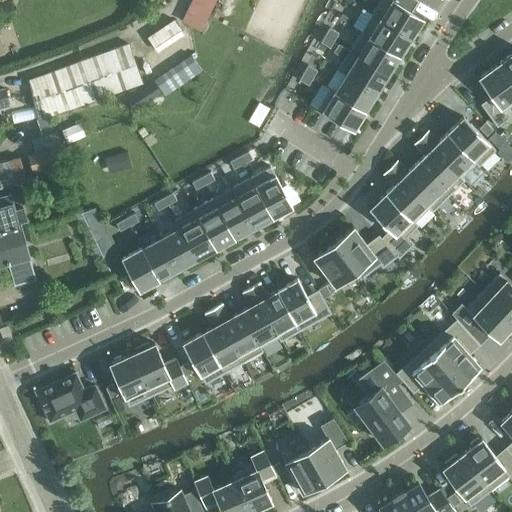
[(200,29),(214,0),(192,0),(182,21),(200,29)]
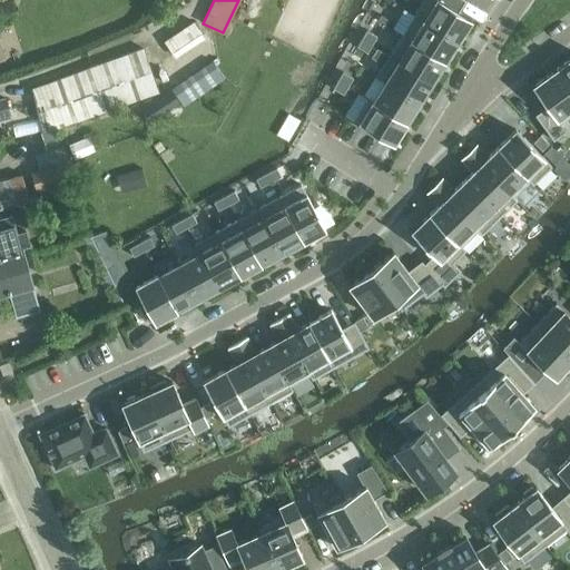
[(422,0),(414,13),(458,41),(471,20),(458,11),(465,0),(464,0),(422,0)]
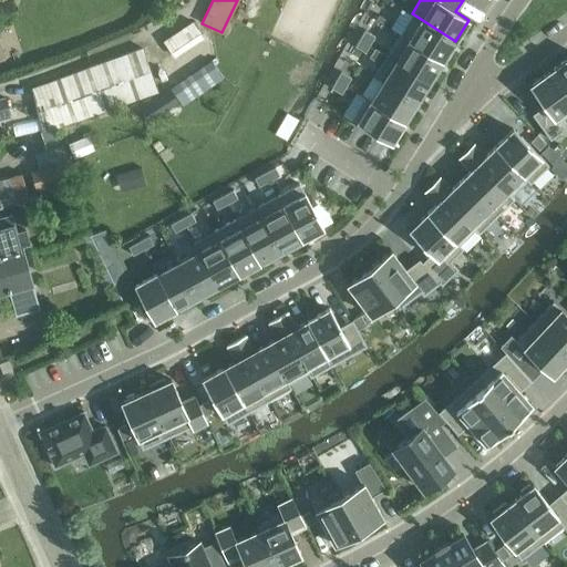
[(412,13),(400,34),(443,61),(455,41),(412,13)]
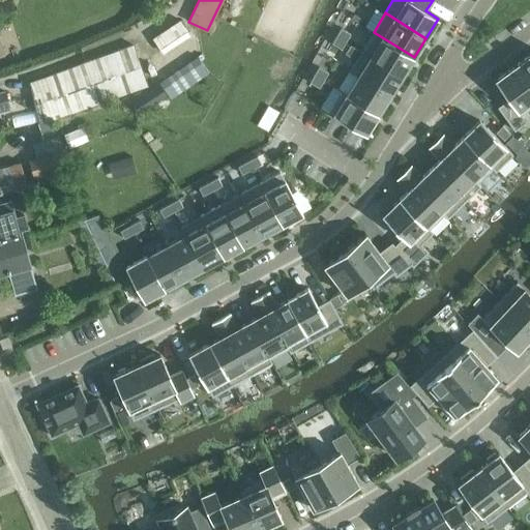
[(354,13),(351,19),(359,24),(362,19),(354,13)]
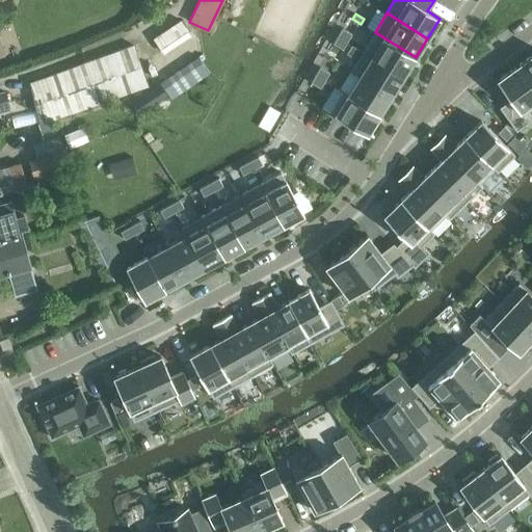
[(181,22),(153,40),(163,55),(190,36),(181,22)]
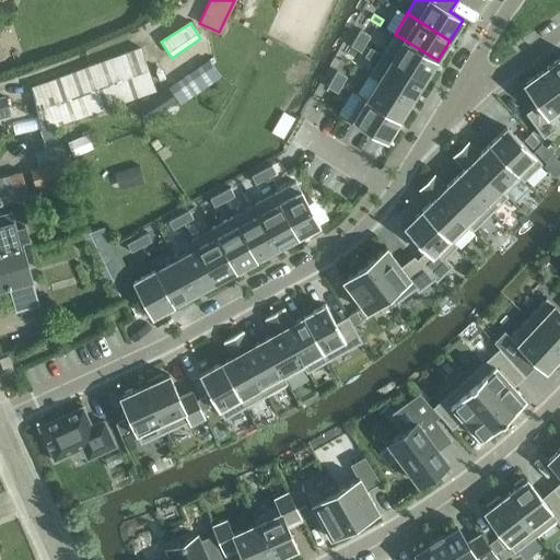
[(360,30),(356,37),(365,44),(371,35),(360,30)]
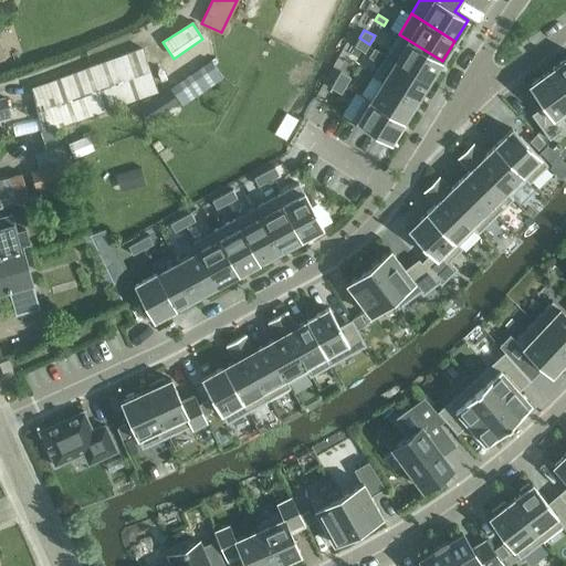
[(399,34),(386,54),(429,82),(442,61),(399,34)]
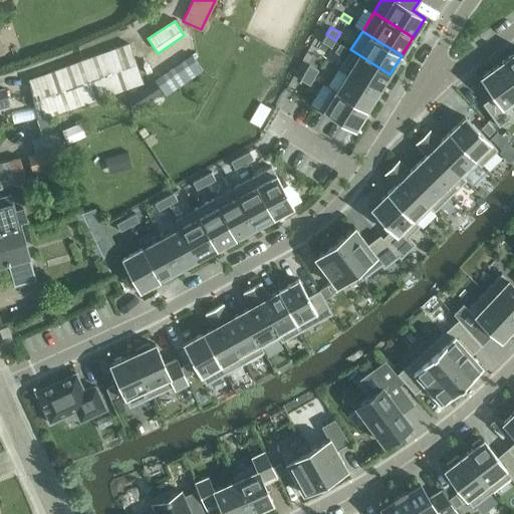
[(335,40),(326,34),(322,42),(331,47),(335,40)]
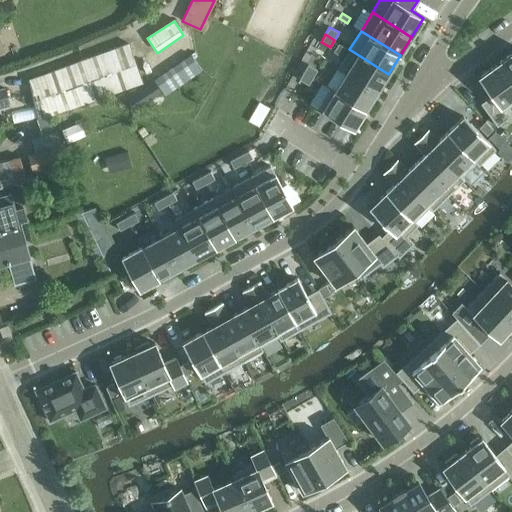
[(37,118),(48,116),(50,115),(118,91),(143,82),(128,42),(103,52),(69,64),(70,66),(28,81),(32,94),(37,116),(37,118)]
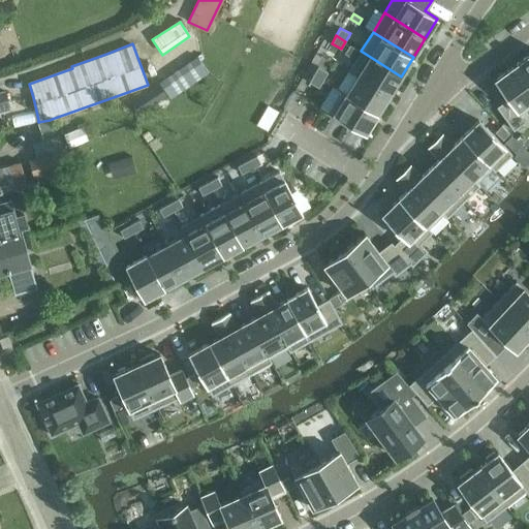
[(348,70),(356,76),(358,75),(390,95),(401,76),(361,51),(348,70)]
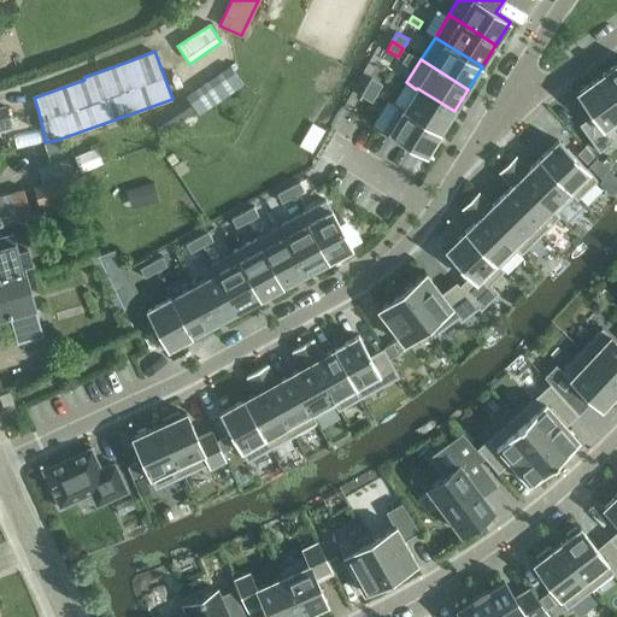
[(616,98),(616,64),(601,76),(616,98)]
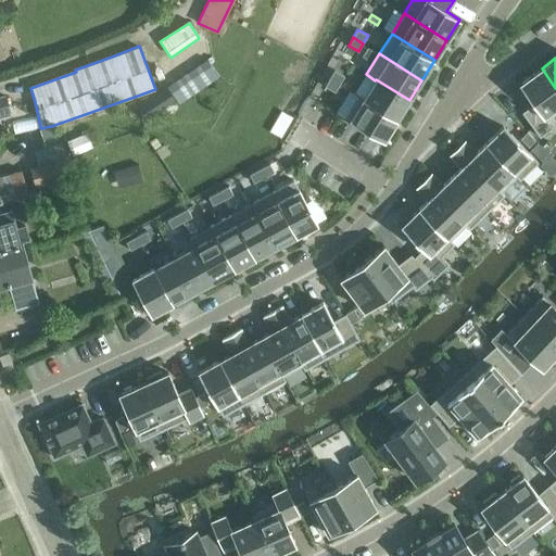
[(218,77),(207,59),(136,105),(144,119),(176,100),(178,104),(218,77)]
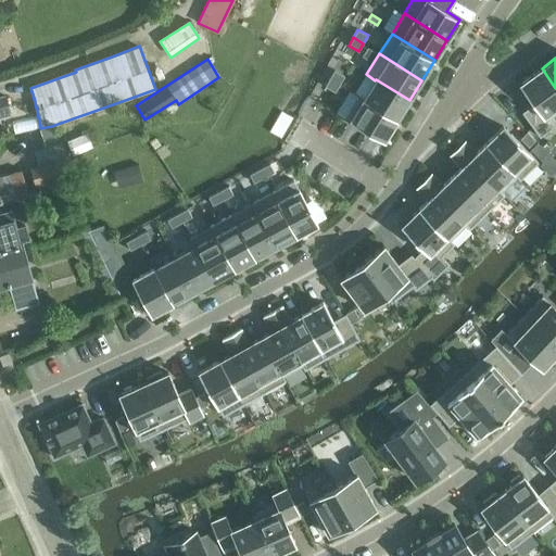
[(547,119),(555,113),(555,88),(542,68),(519,84),(533,103),(535,102),(547,119)]
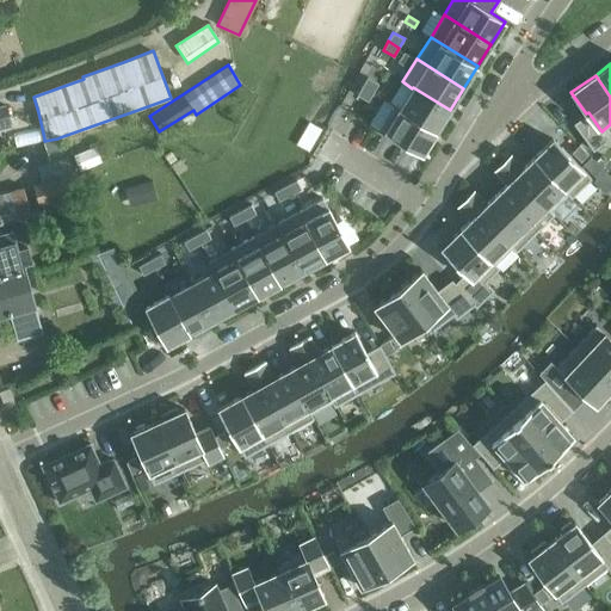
[(363,86),(374,92),(378,84),(368,78),(363,86)]
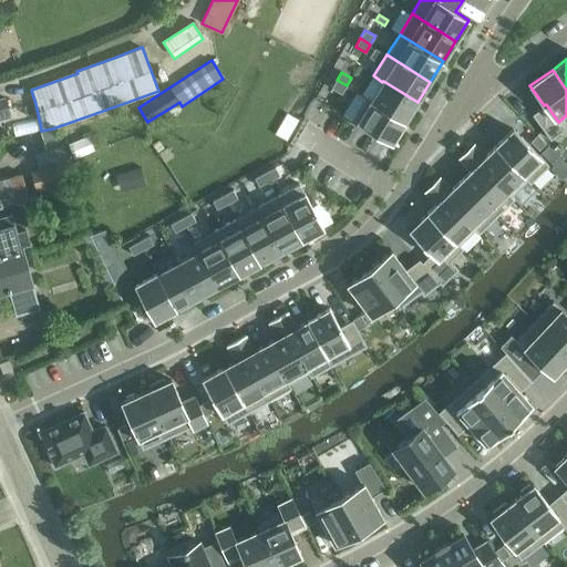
[(383,81),(382,82),(371,100),(370,101),(404,122),(418,102),(383,81)]
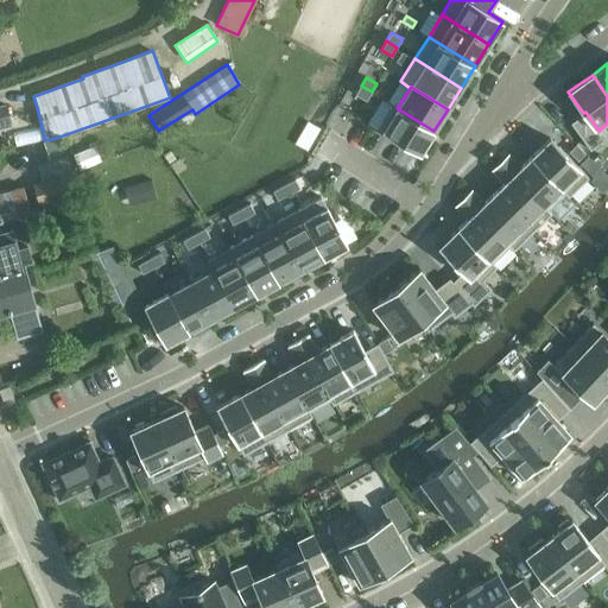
[(397,108),(398,107),(393,103),(378,128),(419,153),(434,131),(397,108)]
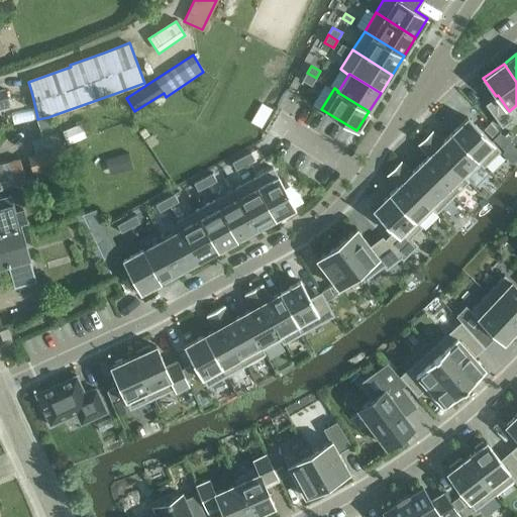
[(0,103),(9,102),(6,90),(0,91),(0,103)]
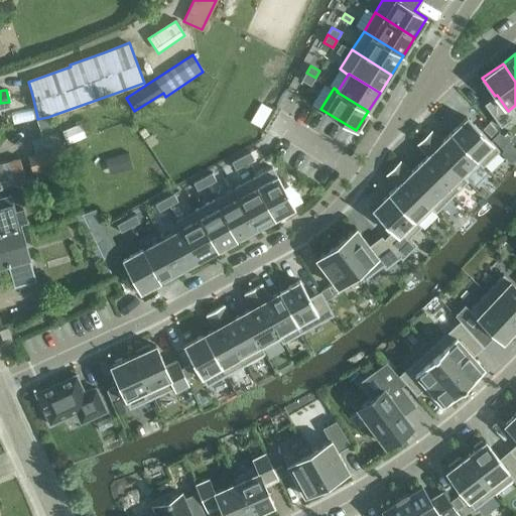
[(508,112),(508,111),(497,95),(495,96),(485,104),(501,127),(513,118),(508,112)]
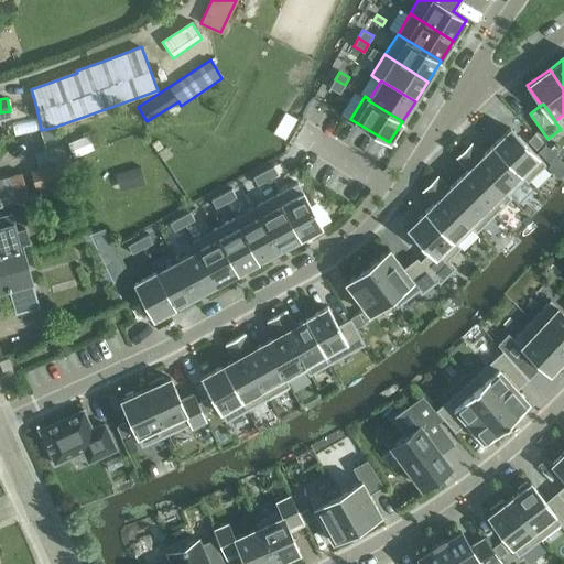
[(281,122),(274,133),(281,138),(285,139),(288,134),(296,119),(290,115),(286,112),(281,122)]
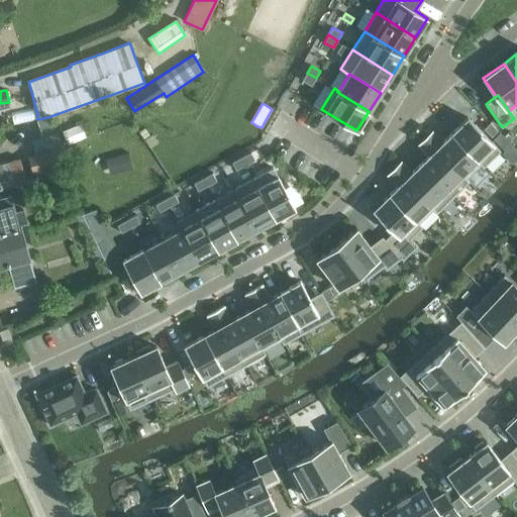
[(468,117),(451,133),(477,160),(481,164),(484,167),(501,150),(468,117)]
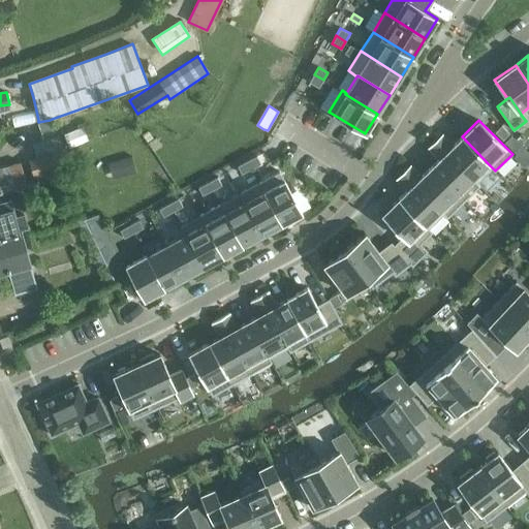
[(502,125),(495,131),(503,139),(509,133),(502,125)]
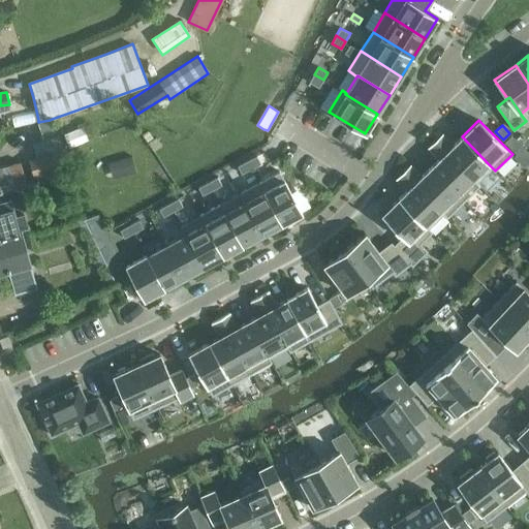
[(83,126),(64,134),(68,146),(88,137),(83,126)]
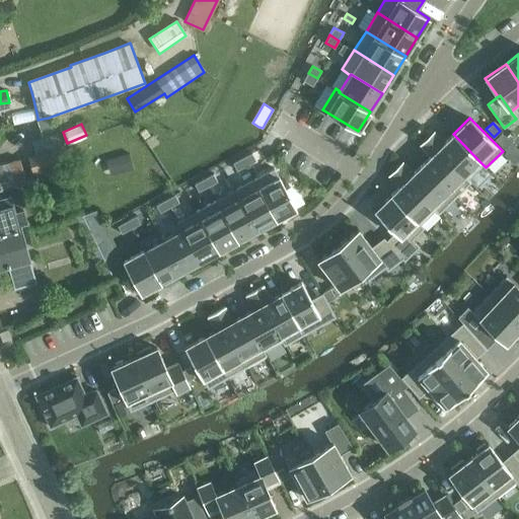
[(145,129),(140,132),(151,148),(158,143),(153,135),(151,137),(145,129)]
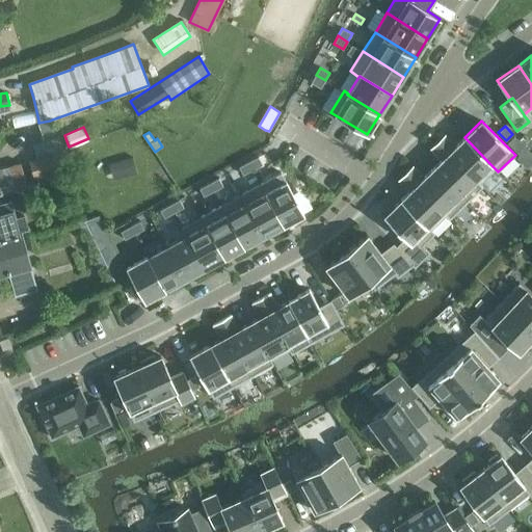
[(445,134),(437,141),(475,180),(479,184),(495,168),(490,164),(464,137),(456,145),(445,134)]
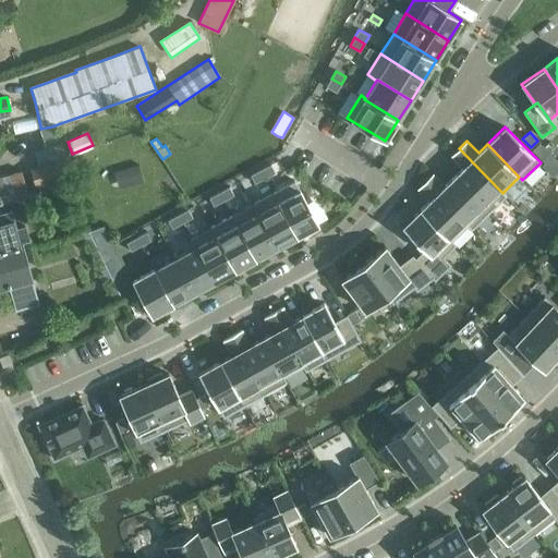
[(540,143),(533,149),(543,160),(550,153),(540,143)]
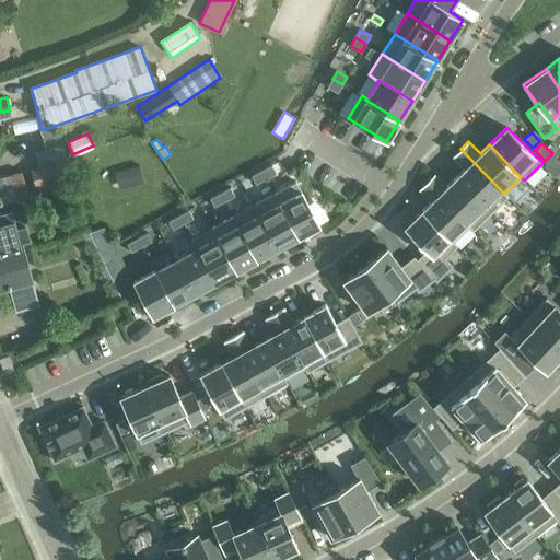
[(37,153),(41,166),(31,170),(35,186),(71,176),(62,147),(37,153)]
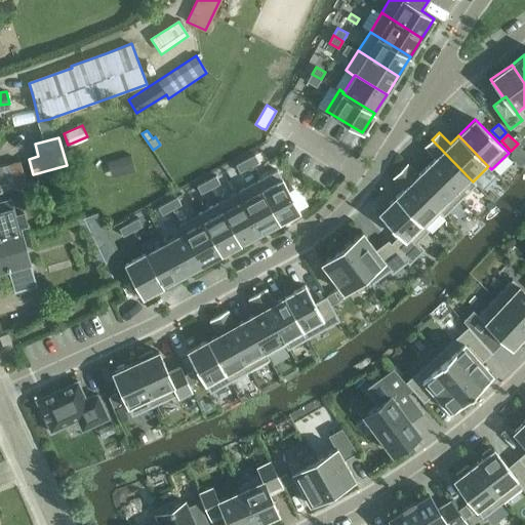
[(432,139),(425,147),(436,158),(427,166),(460,200),(476,185),(473,182),(469,177),(432,139)]
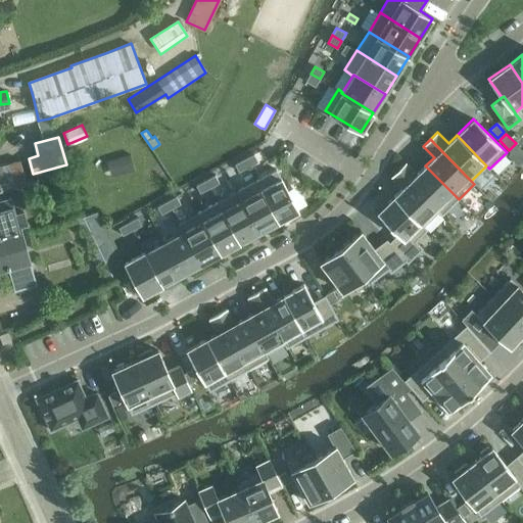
[(244,158),(248,167),(258,161),(253,153),(244,158)]
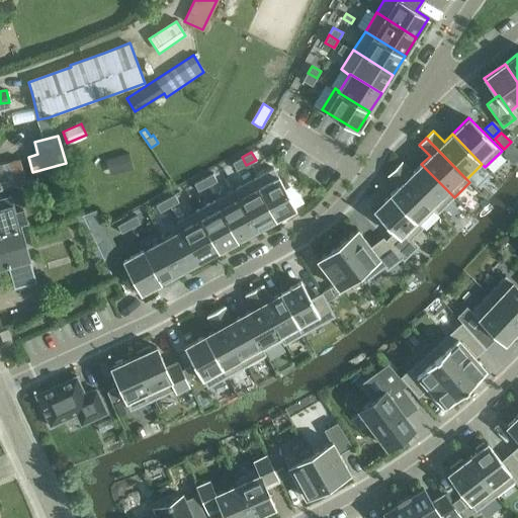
[(130,154),(115,157),(118,171),(134,168),(130,154)]
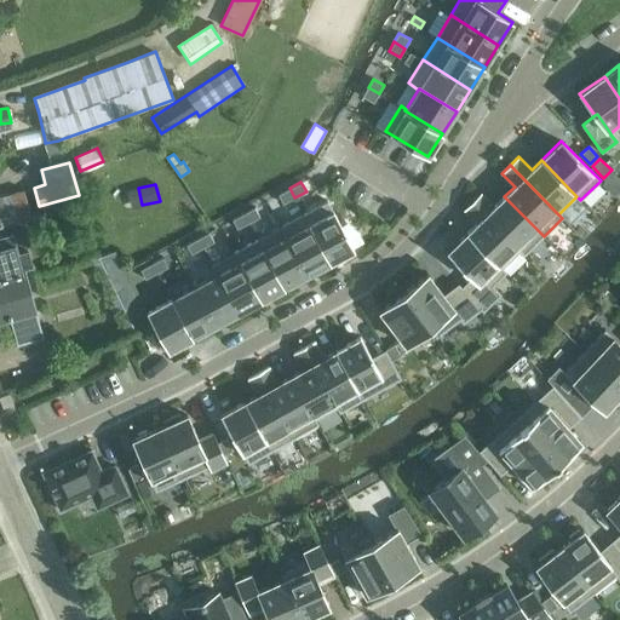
[(283,204),(294,197),(290,188),(279,194),(283,204)]
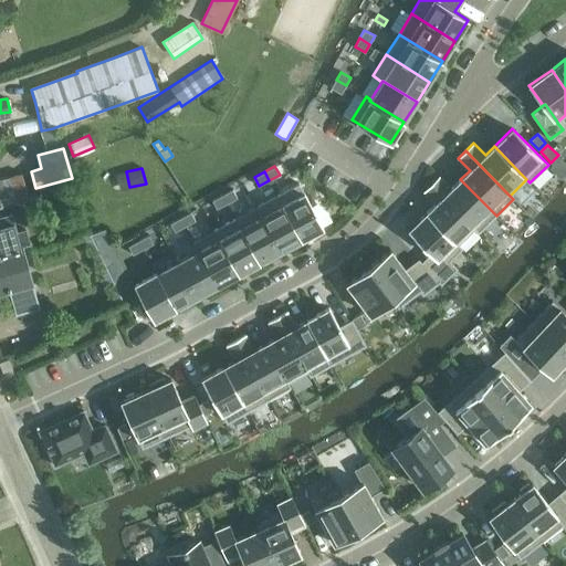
[(16,202),(29,198),(22,174),(0,179),(0,206),(1,206),(0,202),(0,195),(12,192),(16,202)]
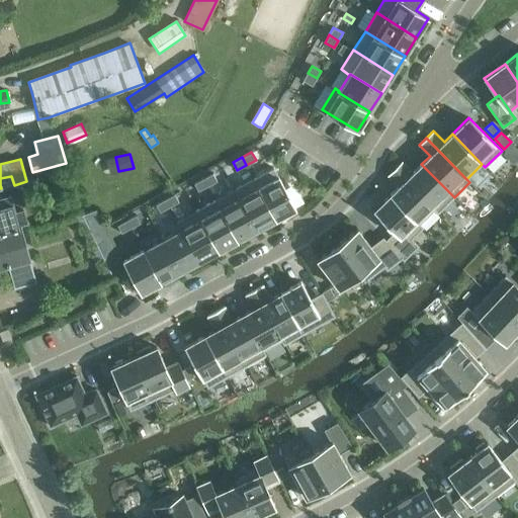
[(402,161),(395,168),(432,205),(435,209),(438,212),(454,197),(421,164),(413,172),(402,161)]
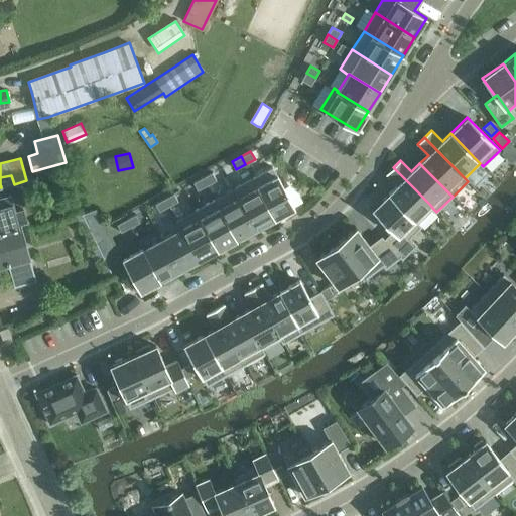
[(257,186),(275,219),(295,208),(272,167),(257,175),(252,177),(257,186)]
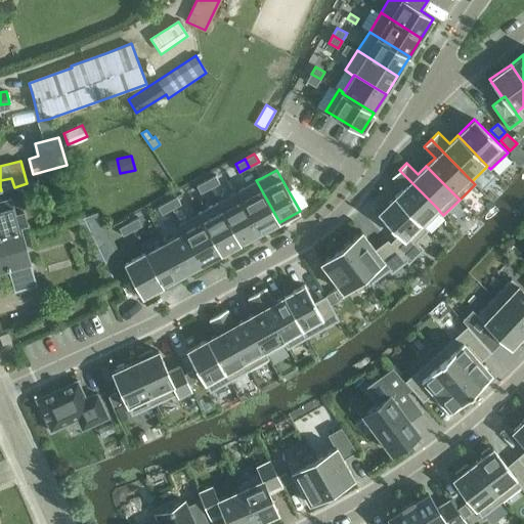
[(399,170),(392,177),(403,188),(394,197),(424,227),(425,227),(440,212),(437,208),(399,170)]
